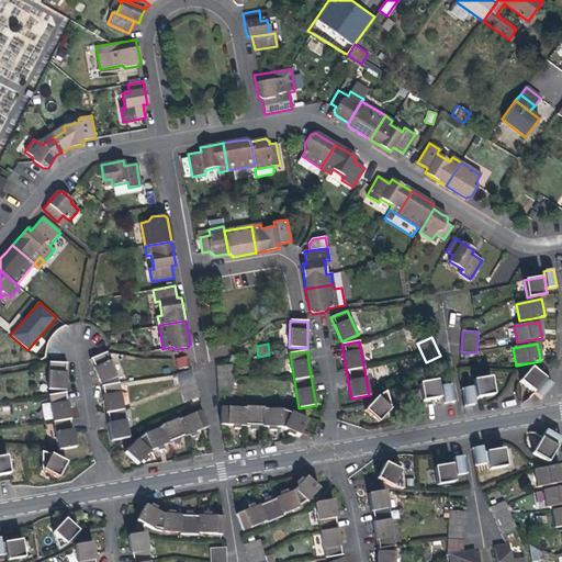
[(117,378),(107,352),(91,359),(97,373),(101,384),(117,378)]
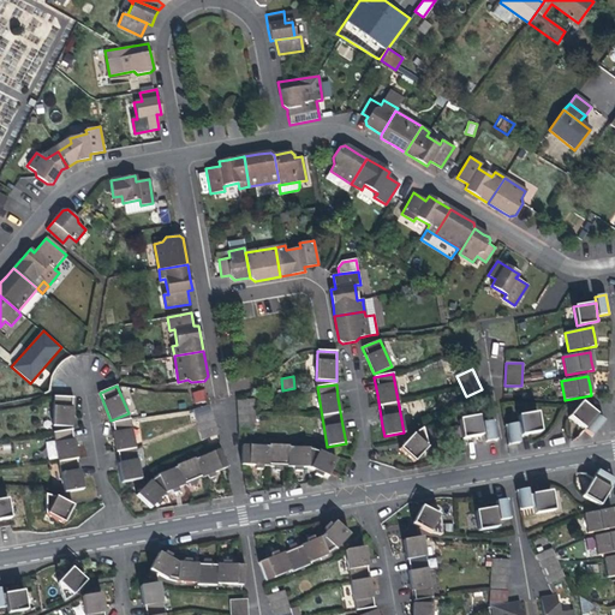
[(196,404),(207,401),(203,390),(192,393),(196,404)]
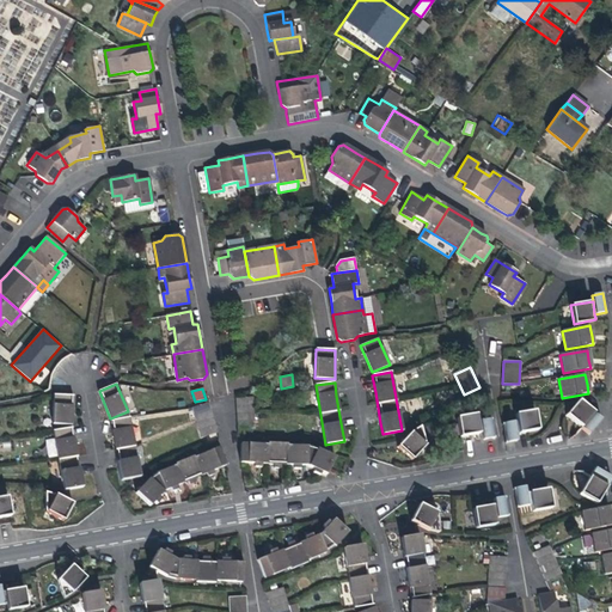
[(73,396),(54,395),(53,423),(72,424),(73,408),(73,396)]
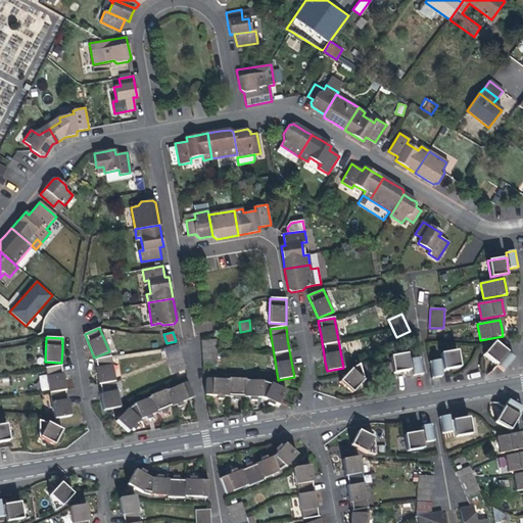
[(218,366),(217,339),(201,340),(203,367),(218,366)]
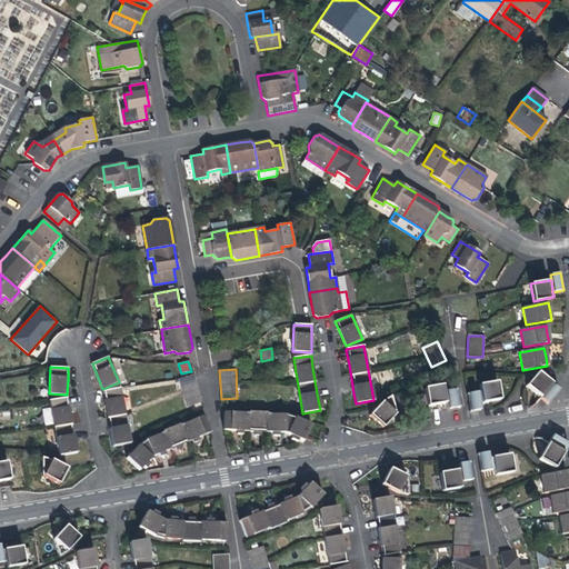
[(558,390),(538,372),(527,386),(547,403),(552,397),(558,390)]
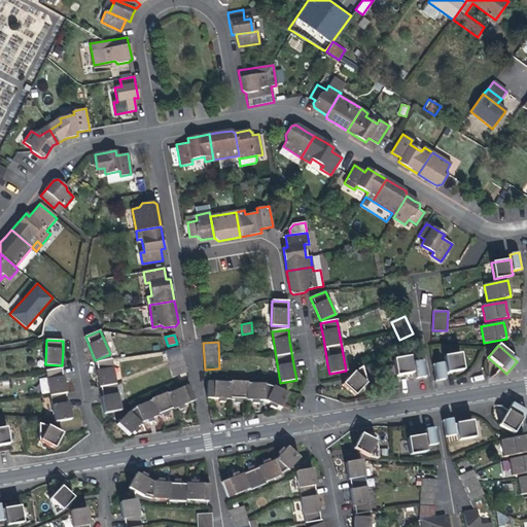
[(179,347),(165,351),(173,377),(187,372),(179,347)]
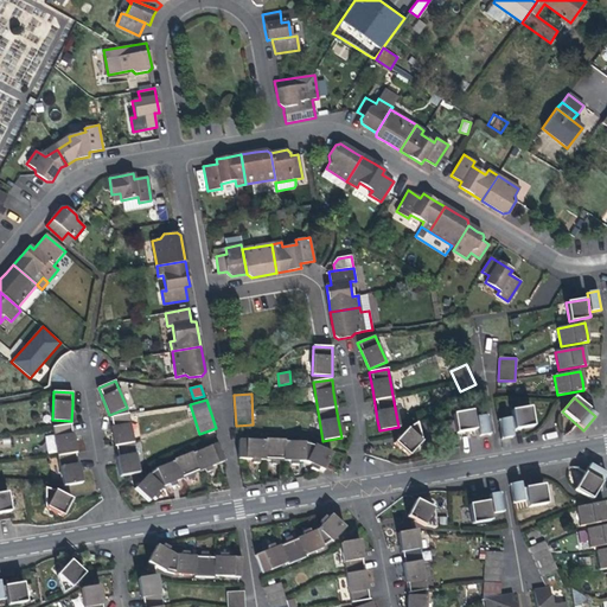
[(498,420),(500,439),(512,436),(511,430),(523,428),(532,427),(529,408),(511,410),(512,417),(498,420)]
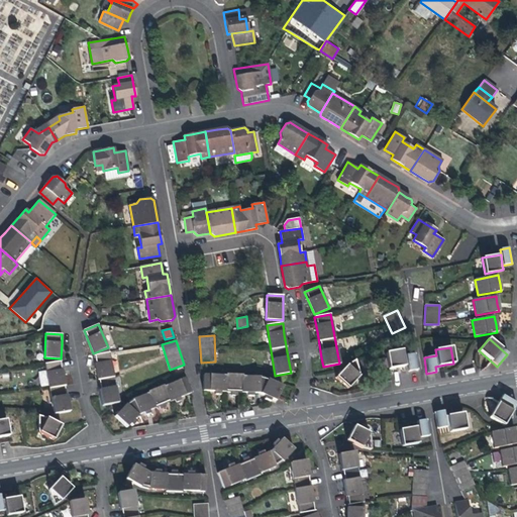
[(408,372),(417,370),(415,353),(403,355),(402,350),(386,353),(389,369),(399,367),(407,366),(408,372)]
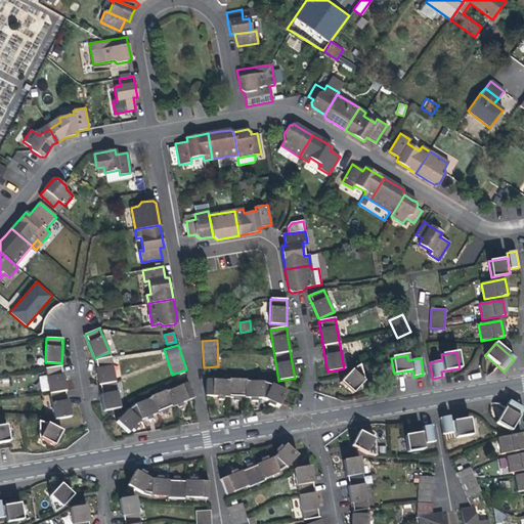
[(120,408),(111,357),(94,360),(96,375),(100,398),(103,410),(120,408)]
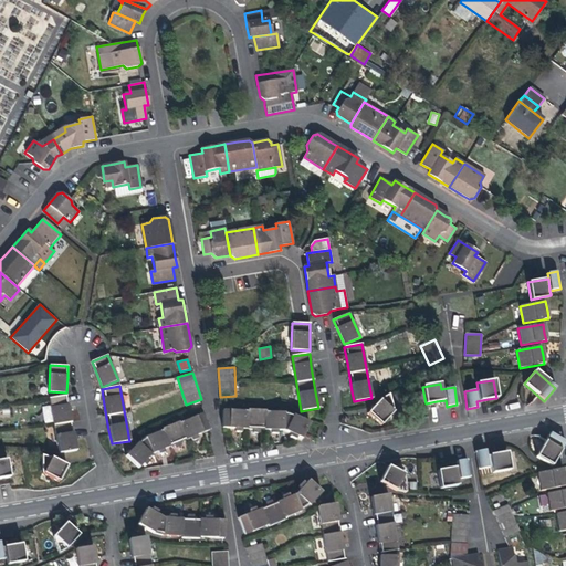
[(66,395),(49,398),(59,453),(76,450),(74,435),(69,409),(66,395)]
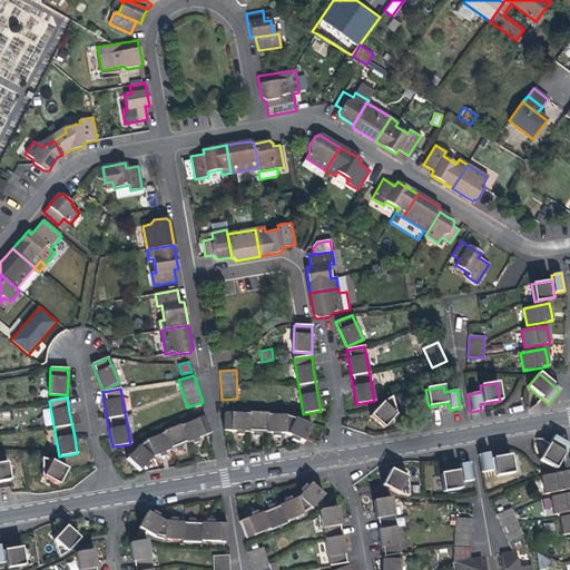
[(383,402),(396,414),(391,397),(383,402)]
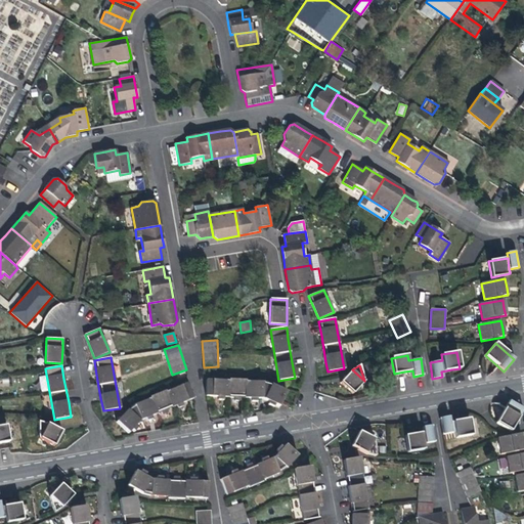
[(364,381),(352,369),(341,383),(351,393),(352,393),(359,386),(364,381)]
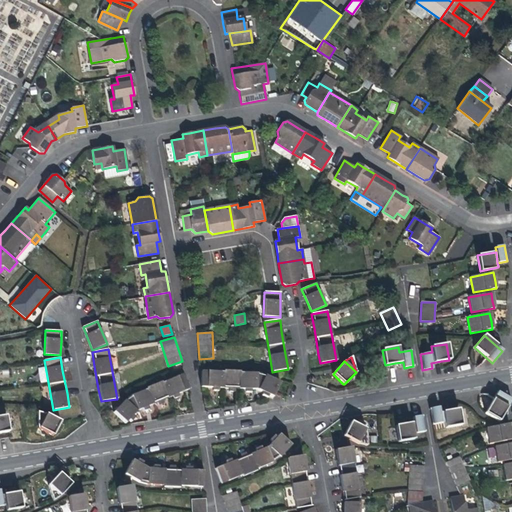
[(235,388),(239,389),(240,373),(240,371),(232,370),(224,370),(224,372),(211,371),(201,370),(201,386),(213,387),(213,390),(219,390),(219,388),(229,388),(229,391),(235,391),(235,388)]
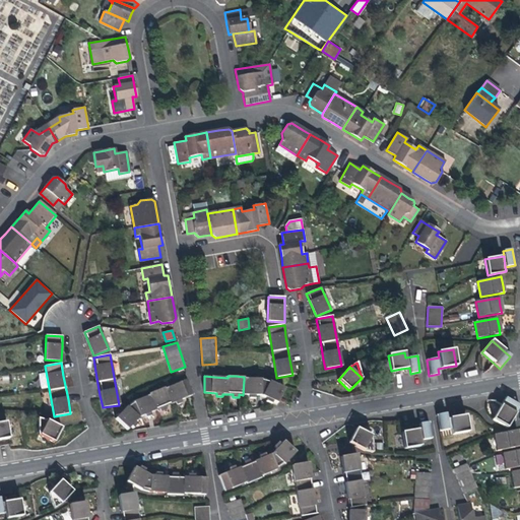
[(256,396),(261,396),(261,380),(254,379),(244,379),(243,395),(249,395),(249,398),(256,398),(256,396)]
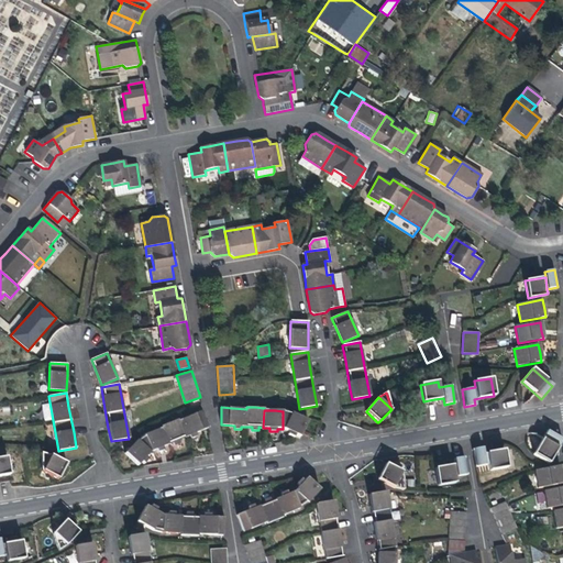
[(178,421),(185,438),(189,435),(191,439),(197,437),(196,433),(208,429),(208,428),(201,411),(189,417),(178,421)]
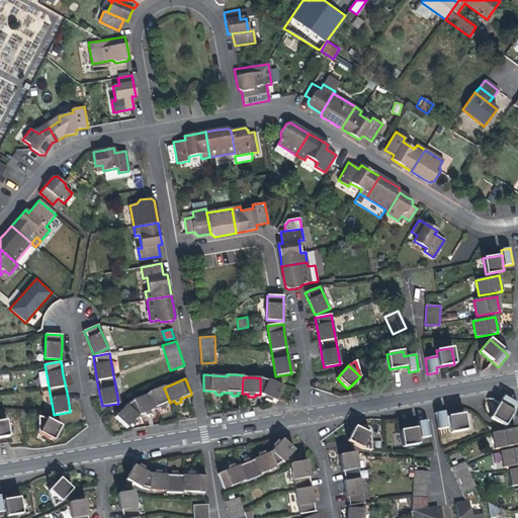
[(260,395),(268,379),(260,378),(260,395)]
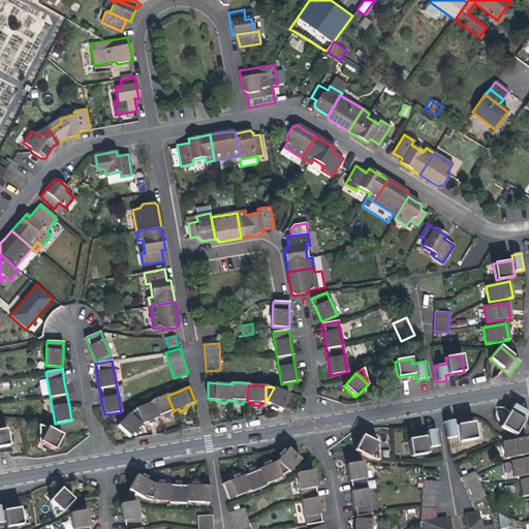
[(274,387),(266,403),(272,406),(270,408),(276,411),(277,409),(281,411),(289,396),(282,393),(274,387)]
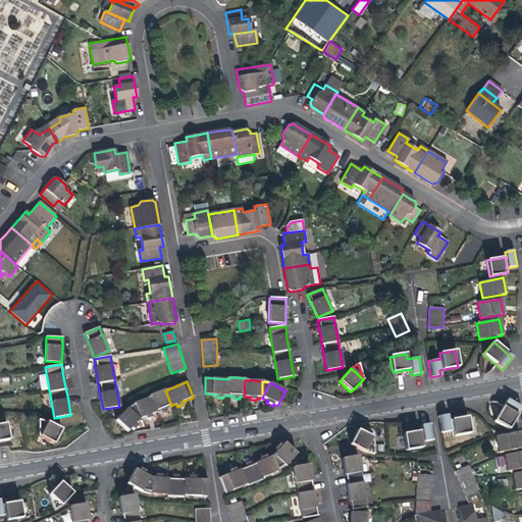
[(150,397),(157,412),(160,410),(162,413),(167,411),(166,408),(171,406),(165,390),(165,388),(156,393),(150,395),(150,397)]
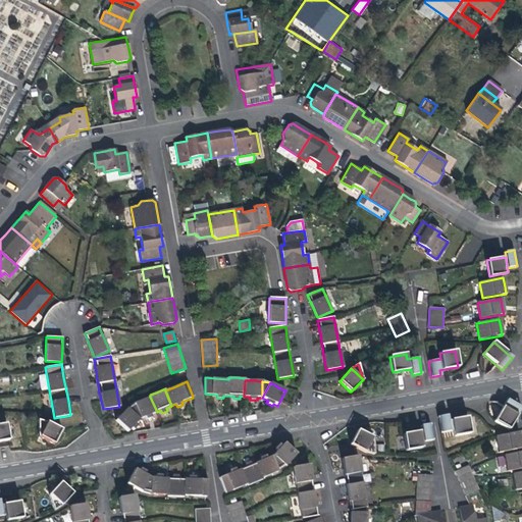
[(157,412),(150,397),(144,399),(136,403),(142,418),(145,416),(146,419),(152,417),(151,414),(157,412)]
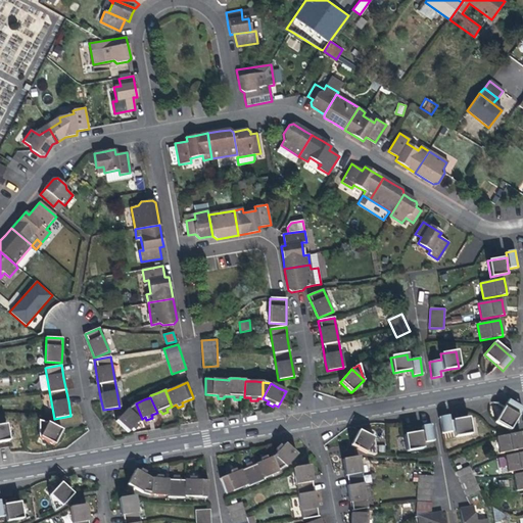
[(509,400),(505,408),(518,416),(522,409),(509,400)]
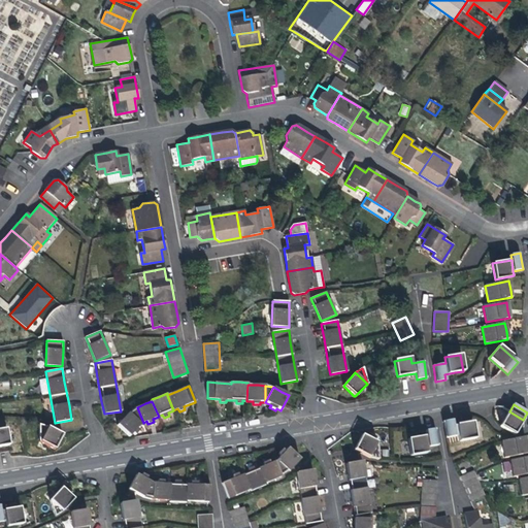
[(129,411),(141,424),(143,423),(137,407),(129,411)]
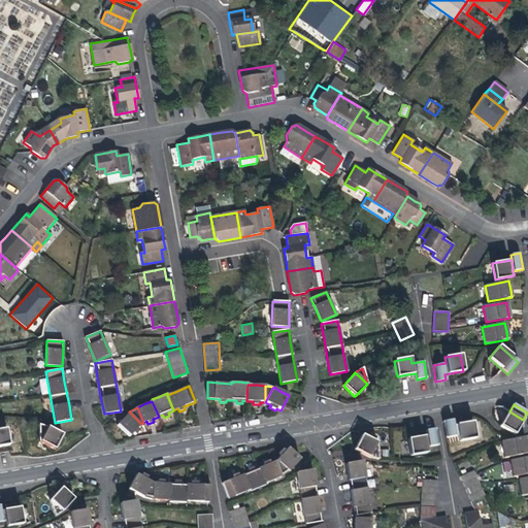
[(137,429),(141,424),(129,411),(123,418),(117,425),(129,436),(132,433),(135,435),(139,430),(137,429)]
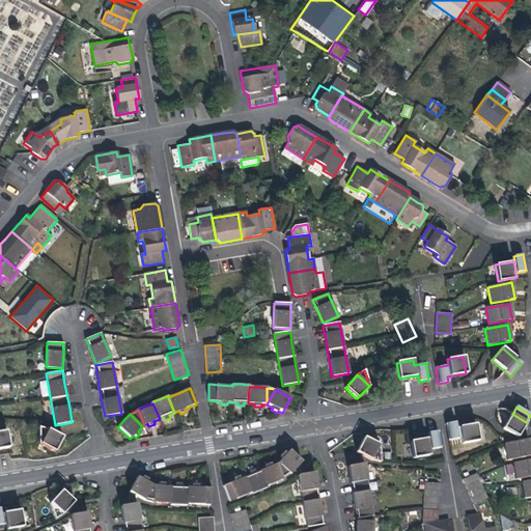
[(518,436),(526,422),(512,414),(507,420),(503,427),(518,436)]
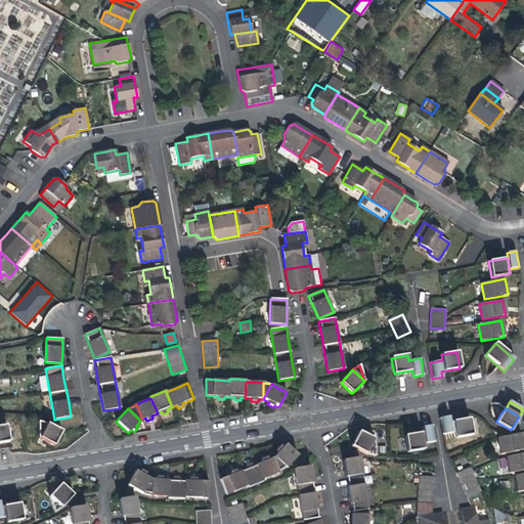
[(455,432),(453,422),(449,422),(448,417),(440,418),(443,434),(455,432)]
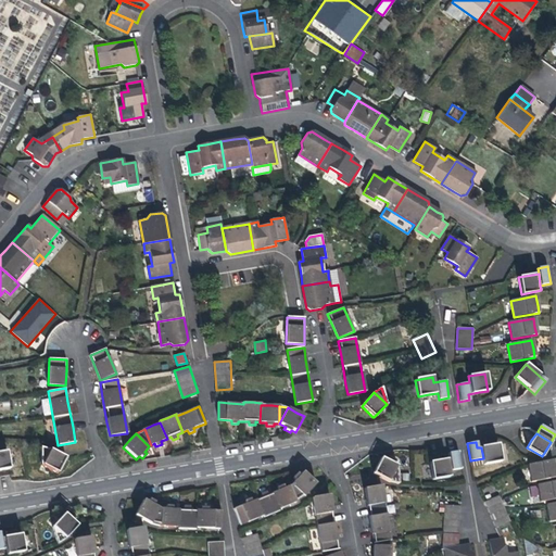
[(492,445),(481,447),(483,458),(484,464),(501,462),(497,444),(492,445)]
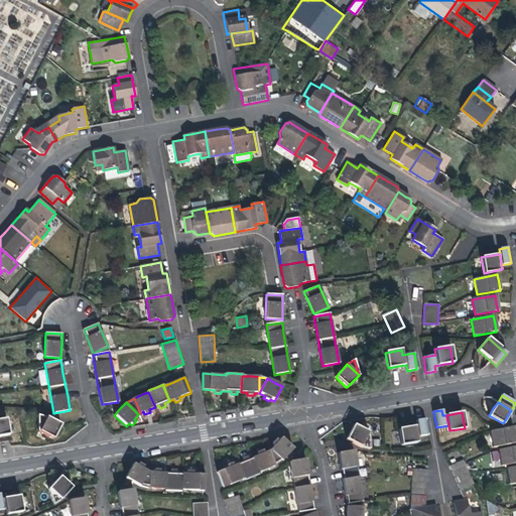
[(54,421),(46,417),(39,430),(53,438),(60,424),(54,421)]
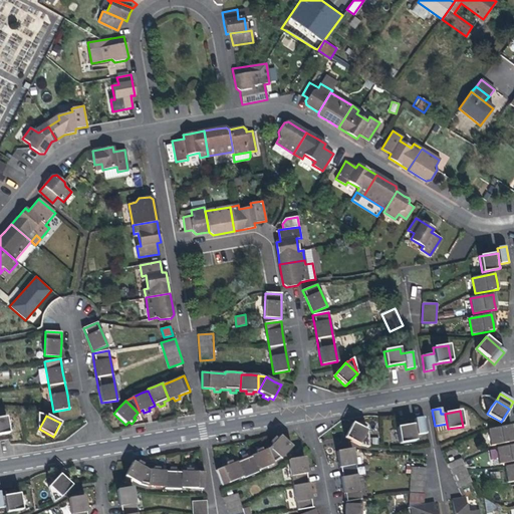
[(0,434),(9,433),(6,417),(0,418),(0,434)]
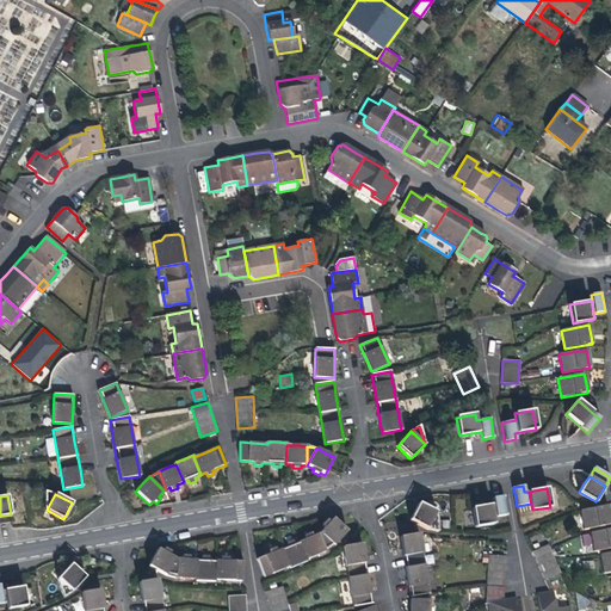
[(494,505),(492,505),(493,517),(507,514),(505,495),(493,498),(494,505)]
